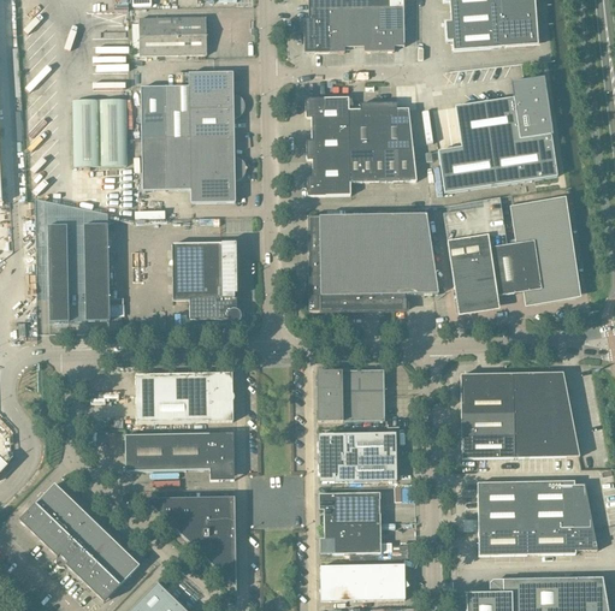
[(538,42),(534,0),(444,0),(450,0),(451,18),(445,19),(447,39),(453,37),(454,48),(538,42)]
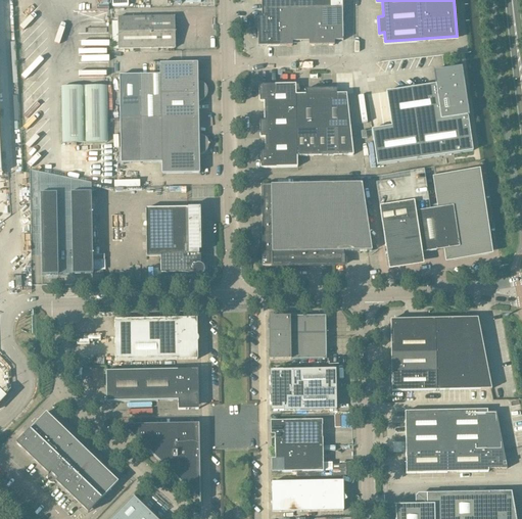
[(300,5),(301,38),(310,37),(310,42),(323,41),(322,4),(300,5)]
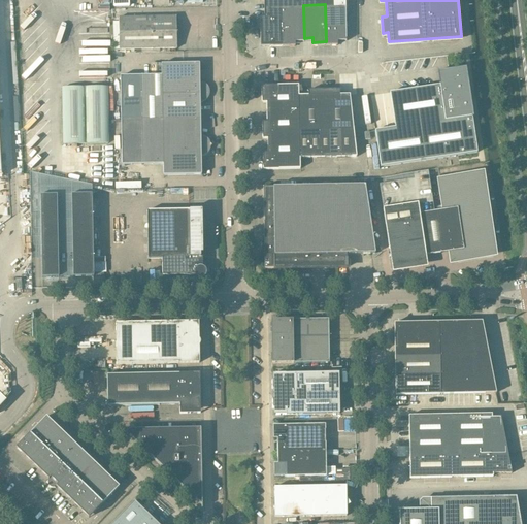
[(325,4),(326,41),(338,41),(338,37),(347,37),(347,4),(335,4),(325,4)]
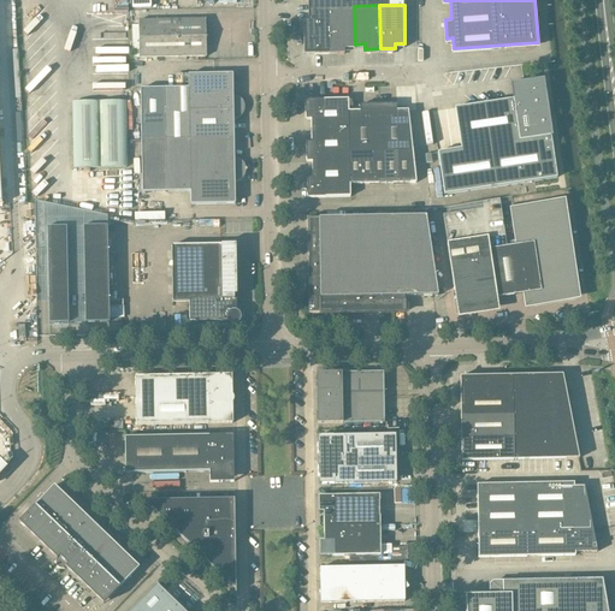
[(305,16),(305,51),(330,49),(330,6),(309,6),(309,16),(305,16)]
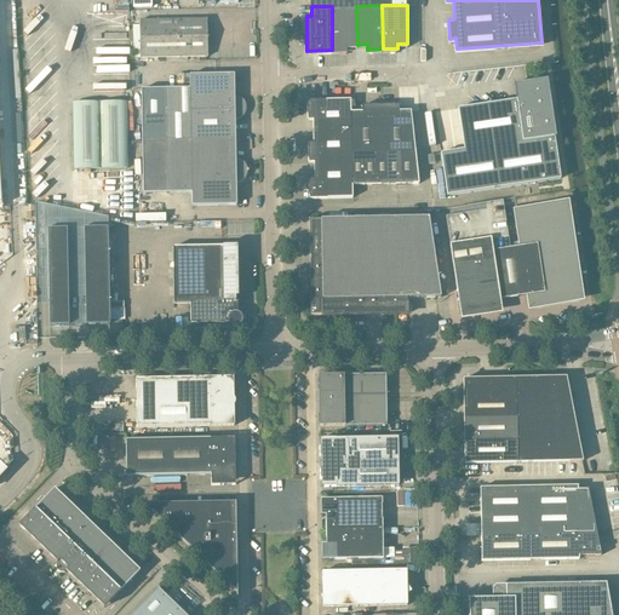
[(356,6),(332,6),(332,50),(348,50),(348,45),(357,45),(356,6)]
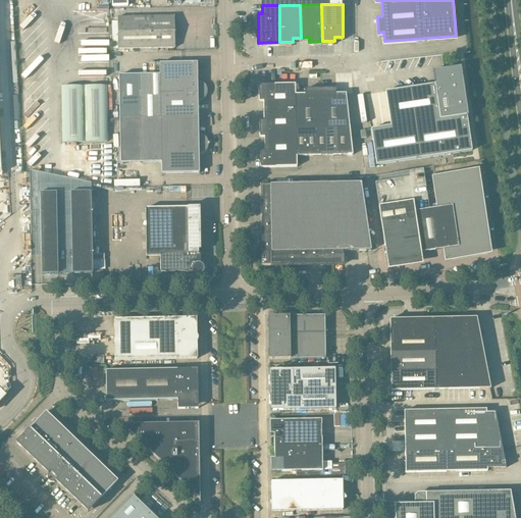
[(118,13),(118,45),(175,44),(175,12),(118,13)]
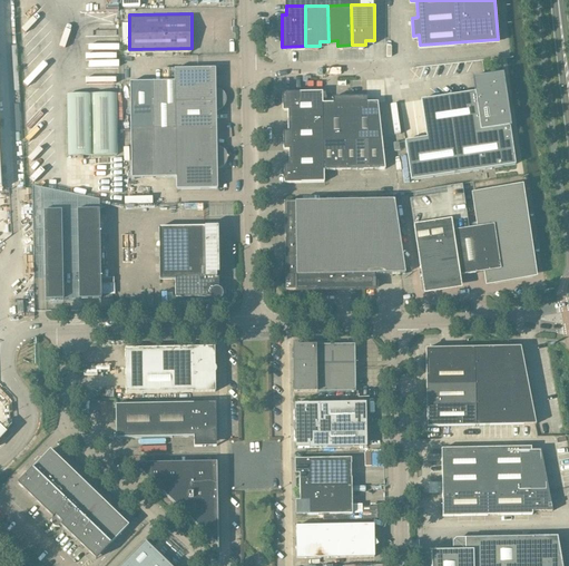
[(175,77),(176,96),(227,96),(227,93),(225,88),(222,86),(218,85),(212,84),(212,65),(175,65),(175,77)]
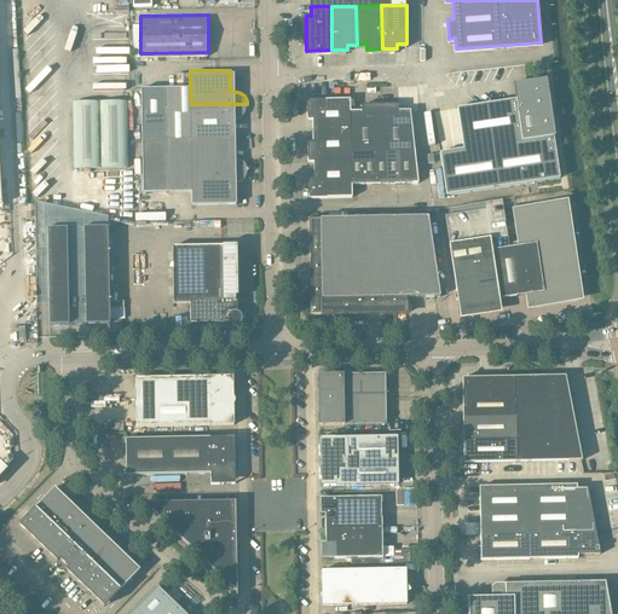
[(458,104),(465,145),(440,149),(446,191),(561,174),(547,76),(515,81),(518,96),(458,104)]
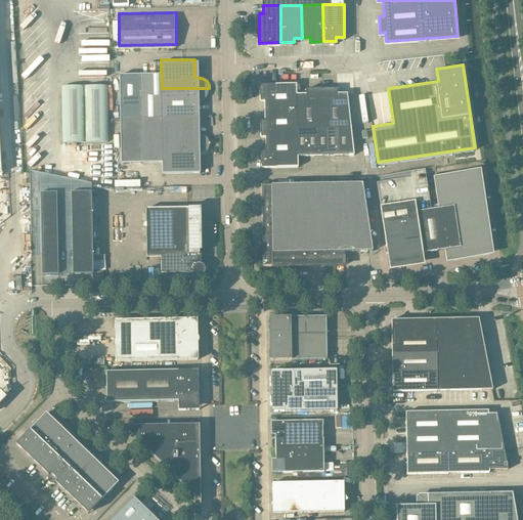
[(140,72),(141,116),(162,115),(162,94),(162,88),(161,71),(140,72)]
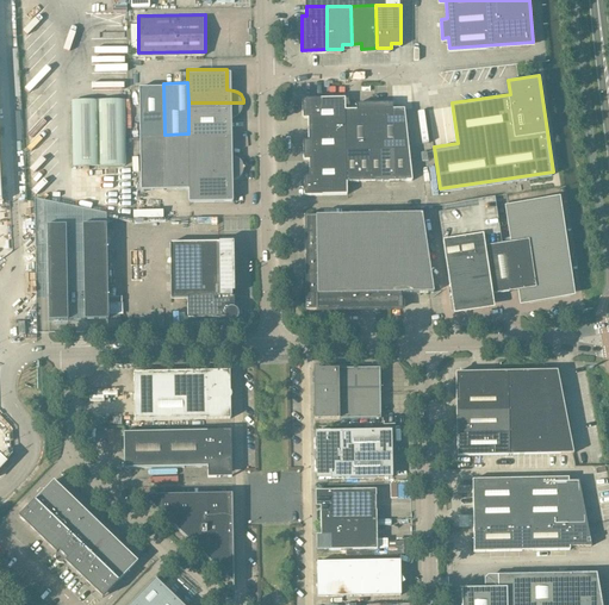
[(140,83),(141,135),(165,135),(163,83),(140,83)]
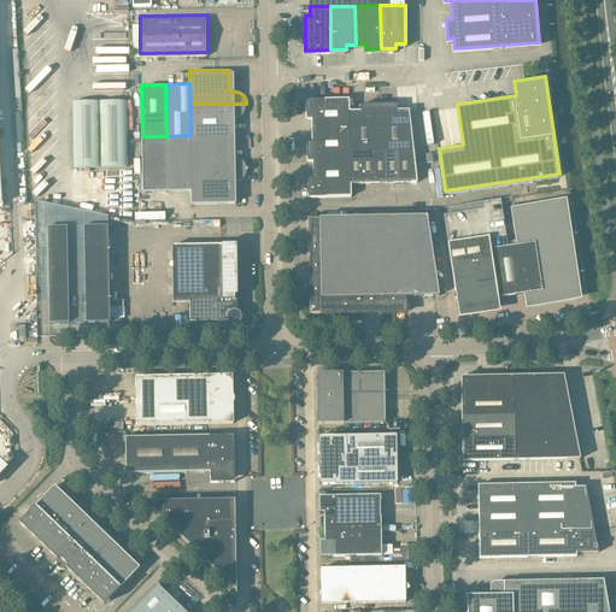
[(312,115),(314,127),(350,125),(350,111),(350,107),(350,95),(306,96),(306,116),(312,115)]
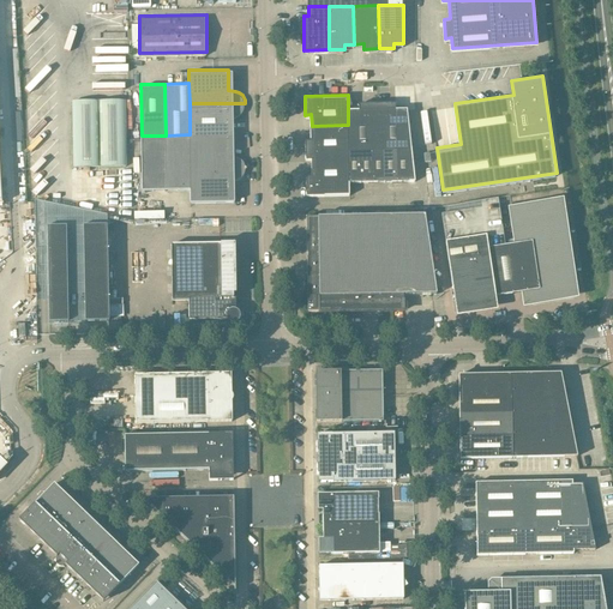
[(127,162),(126,97),(73,97),(74,163),(127,162)]
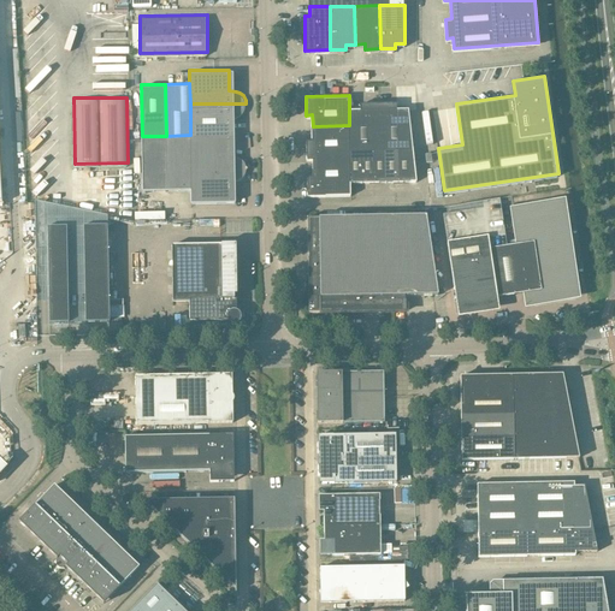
[(349,111),(349,125),(349,149),(373,149),(379,149),(379,100),(360,101),(360,107),(349,107),(349,111)]
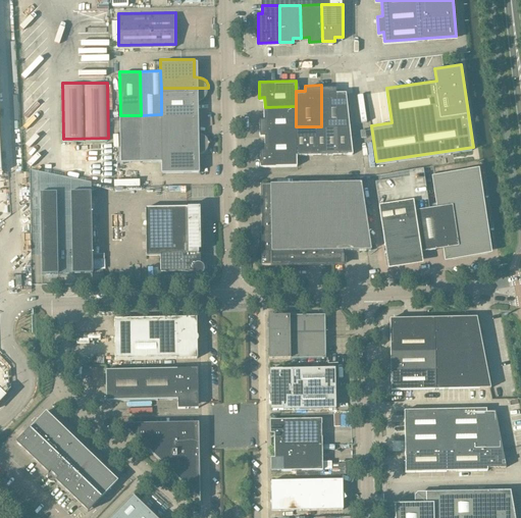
[(321,85),(321,126),(326,126),(336,125),(351,125),(347,90),(336,90),(336,85),(321,85)]
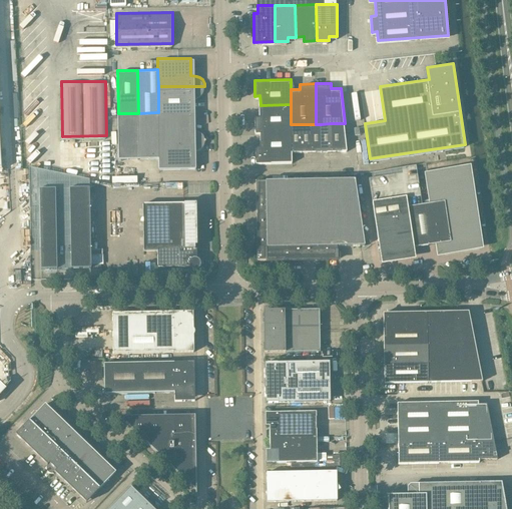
[(158,92),(158,112),(191,112),(191,96),(197,95),(201,93),(203,90),(204,87),(204,86),(158,86),(158,92)]
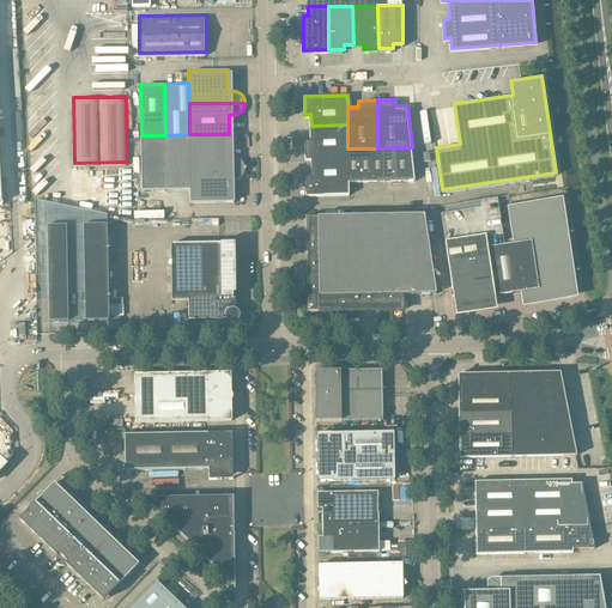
[(306,157),(309,157),(309,156),(311,156),(349,154),(347,149),(347,125),(311,126),(311,138),(306,138),(306,157)]
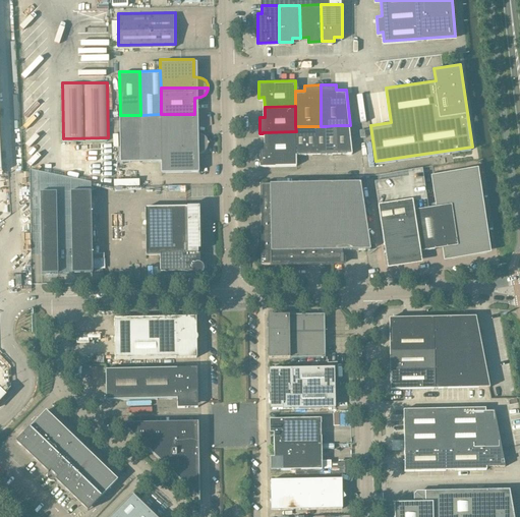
[(120,115),(121,159),(162,158),(161,114),(140,115),(120,115)]
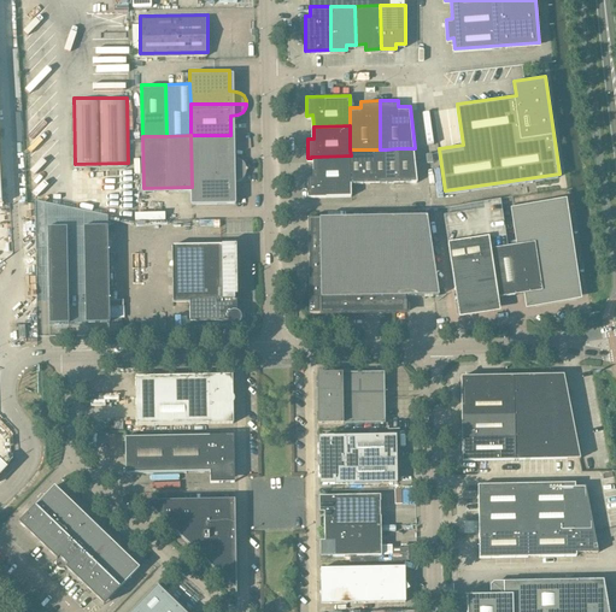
[(192,187),(192,200),(232,200),(232,178),(239,177),(242,176),(245,174),(246,170),(247,166),(246,162),(244,158),(241,156),(238,154),(230,153),(230,135),(191,135),(192,187)]
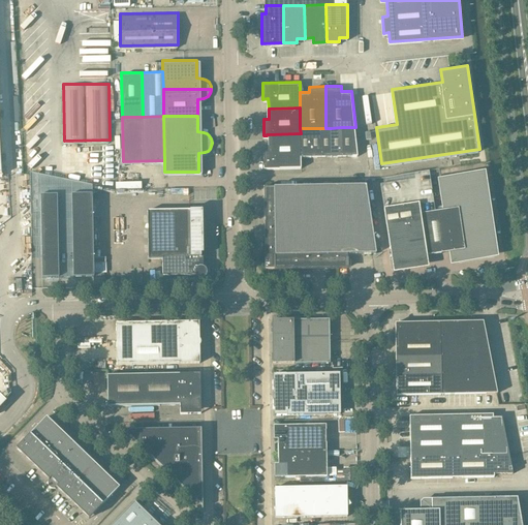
[(331,128),(332,154),(342,153),(341,127),(331,128)]
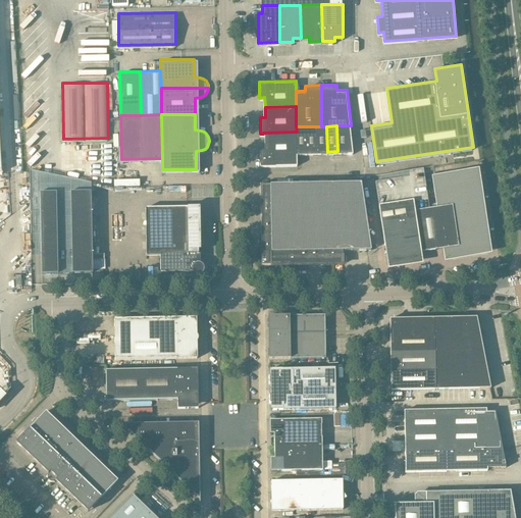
[(336,125),(337,151),(353,151),(351,125),(336,125)]
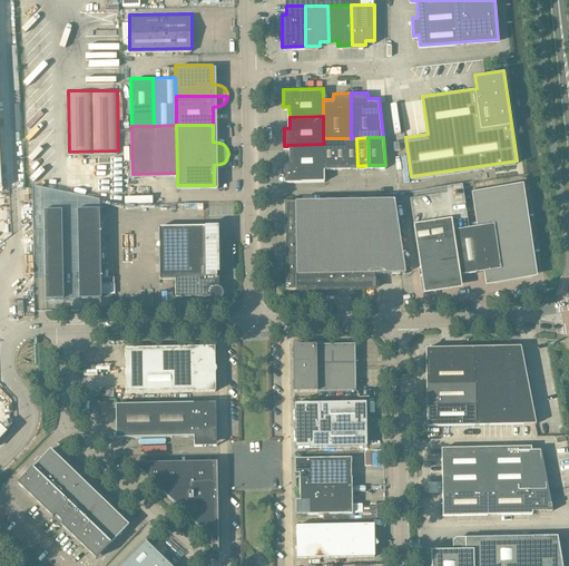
[(324,166),(325,166),(346,166),(345,138),(323,138),(324,144),(324,166)]
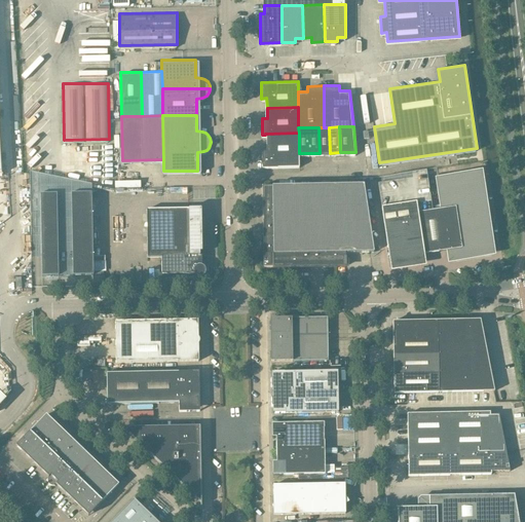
[(319,127),(320,153),(330,153),(329,127),(324,127),(319,127)]
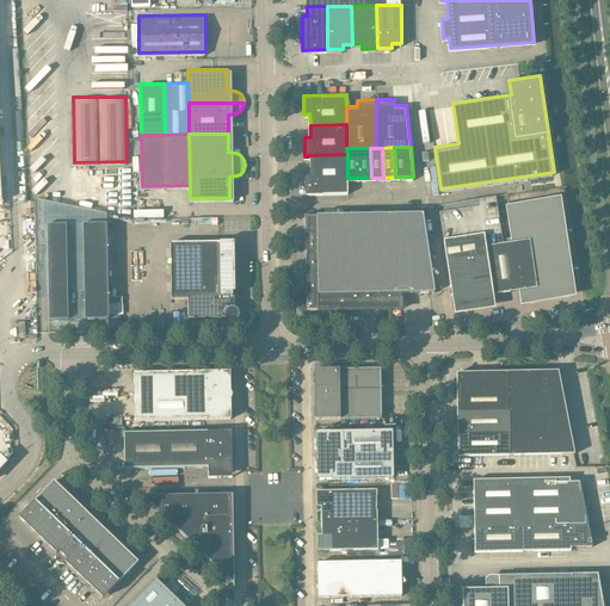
[(305,173),(306,191),(349,191),(349,178),(347,178),(347,154),(310,155),(308,155),(308,156),(310,156),(310,173),(305,173)]
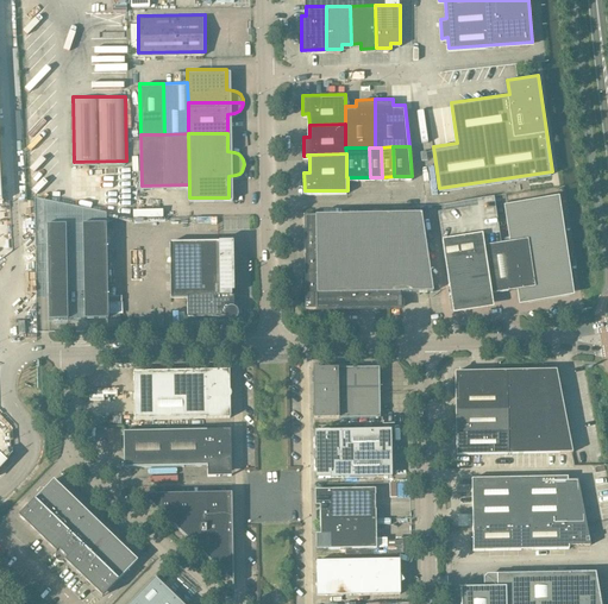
[(568,290),(565,275),(552,195),(508,202),(507,202),(513,238),(502,239),(484,243),(491,289),(509,287),(522,285),(524,290),(530,295),(568,290)]
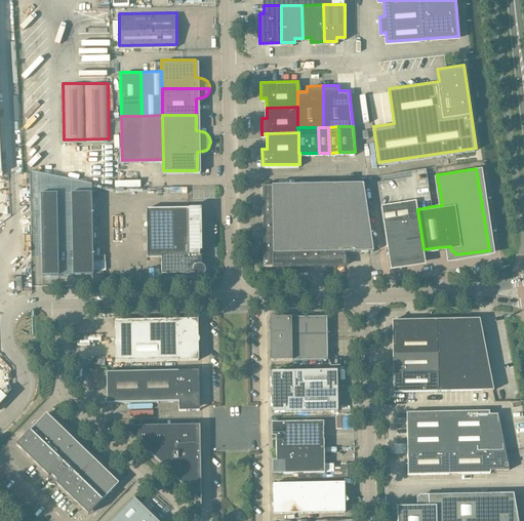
[(346,248),(373,248),(363,181),(263,183),(263,213),(264,213),(264,217),(263,217),(264,264),(347,262),(347,252),(346,252),(346,248)]
